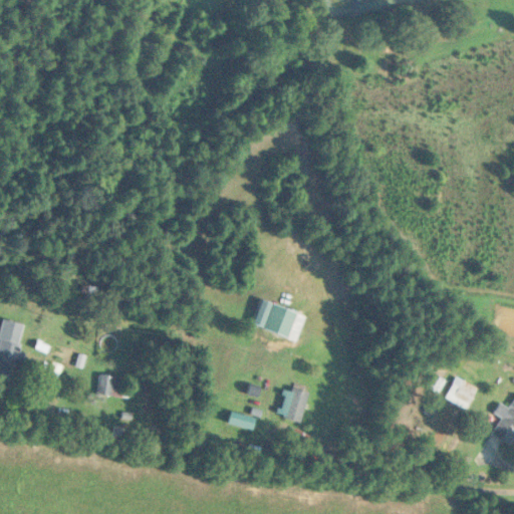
[(296,311),(262,300),(253,325),(288,336),(296,311)]
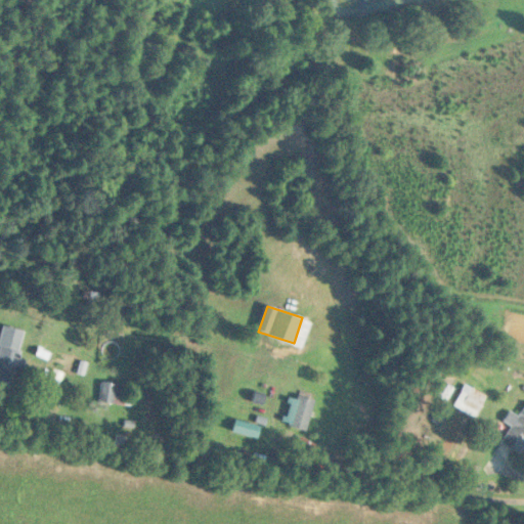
[(23,331),(1,325),(0,331),(0,385),(8,387),(23,331)]
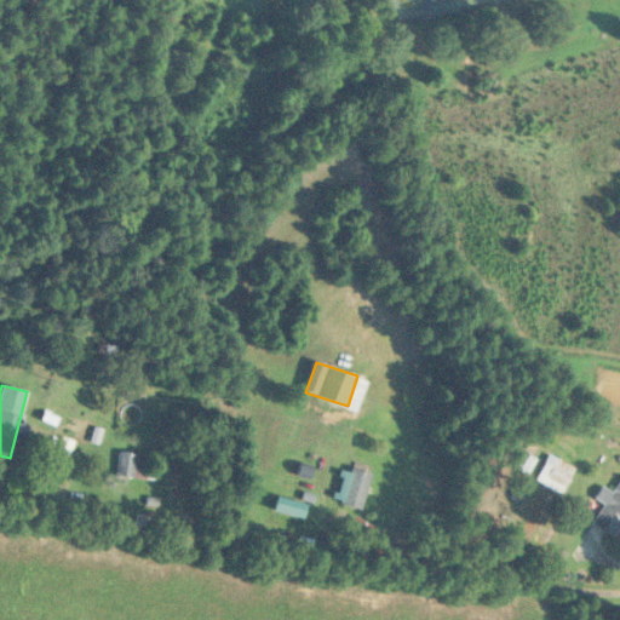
[(154,478),(154,454),(119,454),(119,478),(154,478)]
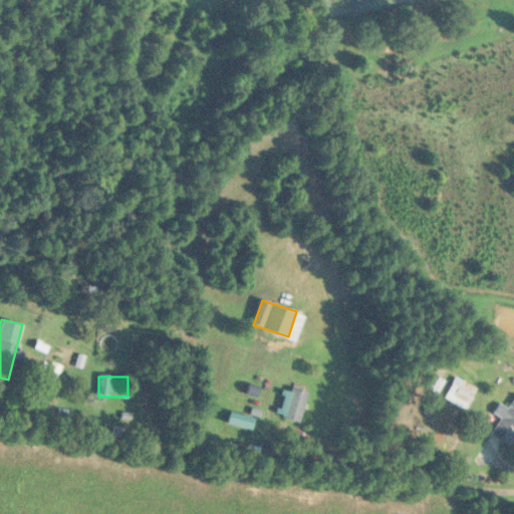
[(476,389),(456,378),(447,400),(467,409),(476,389)]
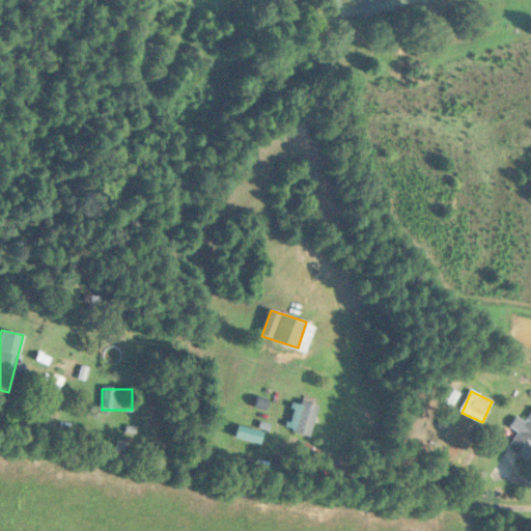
[(319,406),(302,401),(292,432),(311,437),(319,406)]
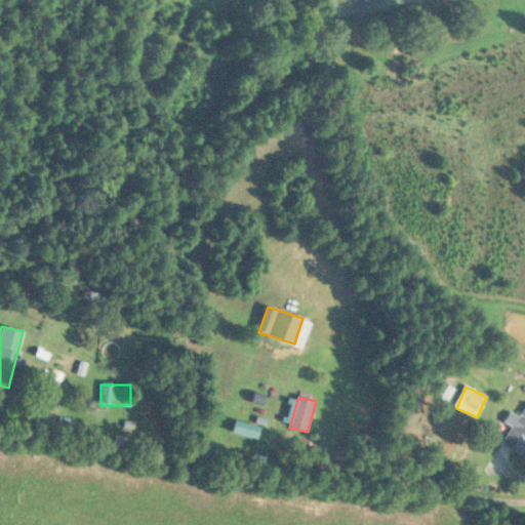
[(524,452),(524,408),(520,417),(512,411),(505,423),(513,428),(502,443),(523,456),(524,452)]
